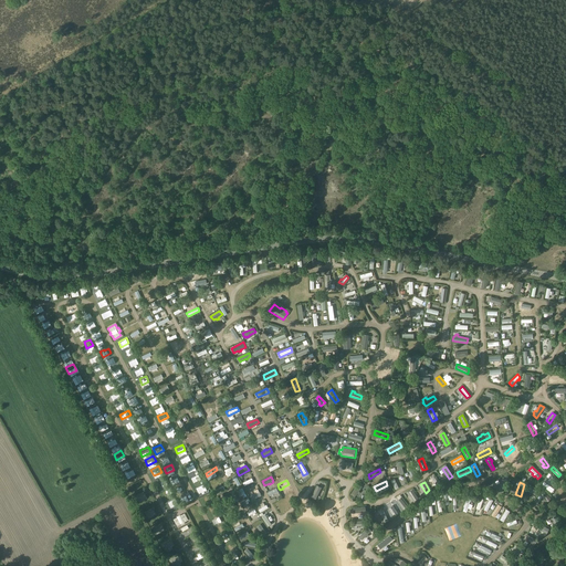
[(544,482),(542,486),(552,493),(555,490),(544,482)]
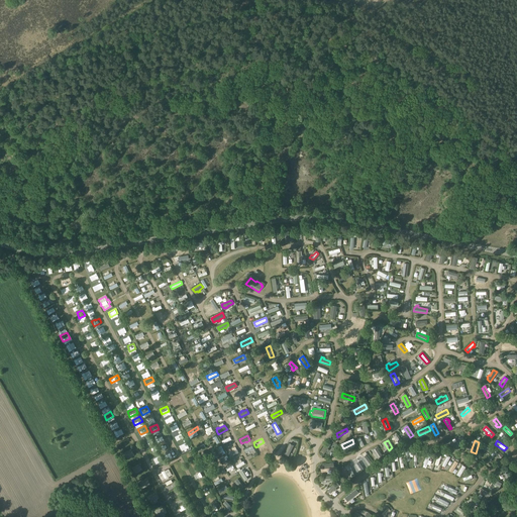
[(331,444),(327,441),(320,450),(324,453),(331,444)]
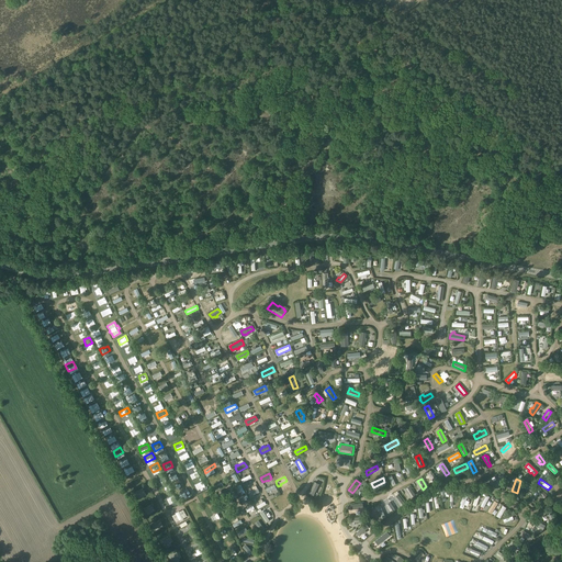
[(319,484),(315,482),(310,493),(314,495),(319,484)]
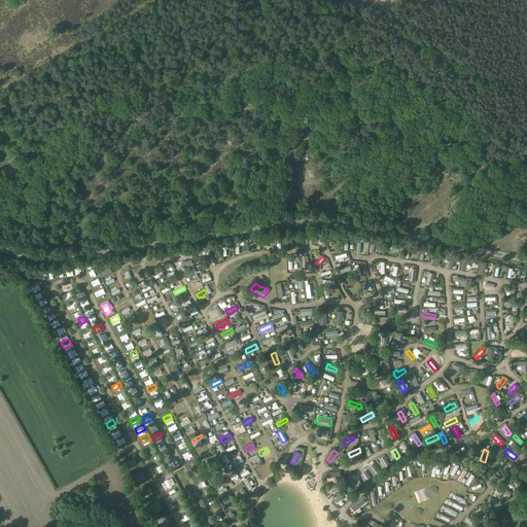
[(384,456),(380,458),(385,466),(389,463),(384,456)]
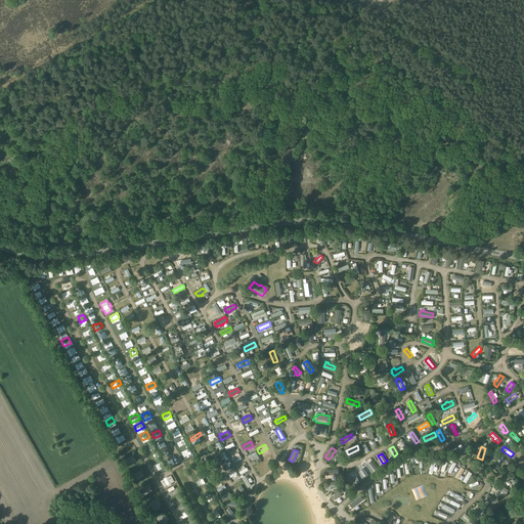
[(504,455),(500,459),(507,465),(510,462),(504,455)]
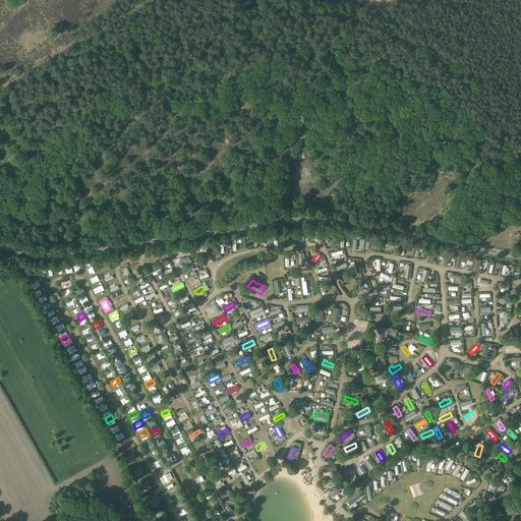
[(369,458),(365,460),(370,468),(374,466),(369,458)]
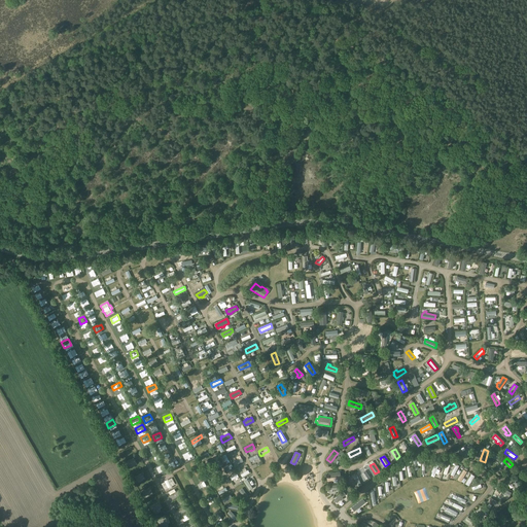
[(456,464),(451,475),(454,476),(459,465),(456,464)]
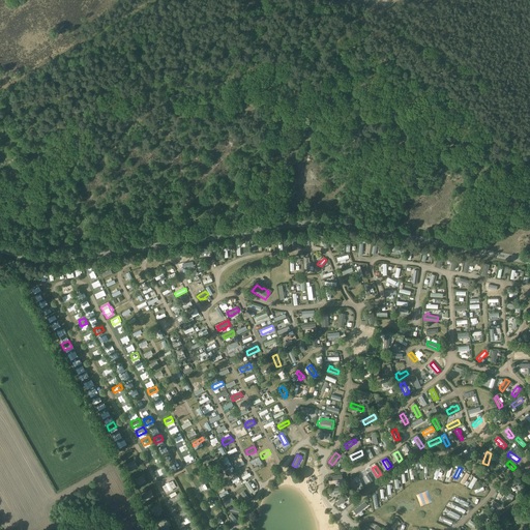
[(461,482),(463,484),(470,474),(467,472),(461,482)]
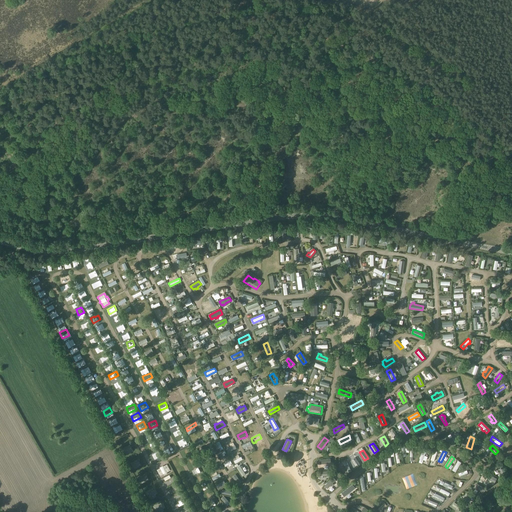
[(357,469),(361,467),(355,457),(351,459),(357,469)]
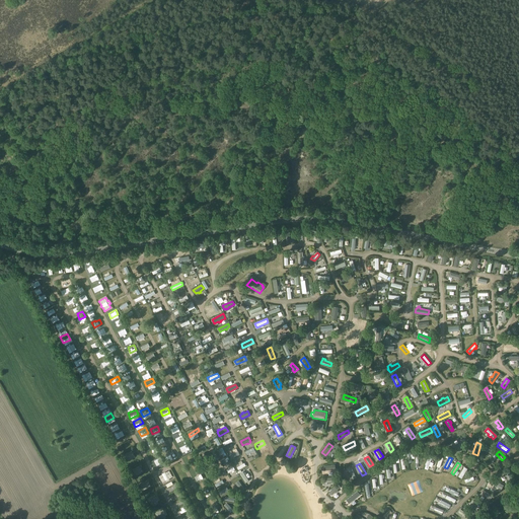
[(465,472),(466,473),(467,470),(466,470),(467,468),(464,466),(458,476),(462,478),(465,472)]
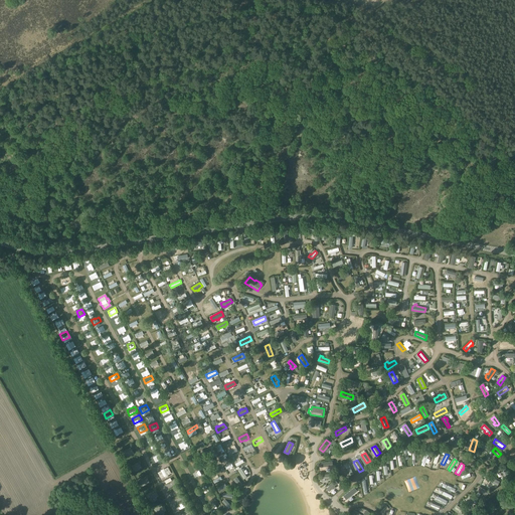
[(168,467),(158,472),(161,478),(171,473),(168,467)]
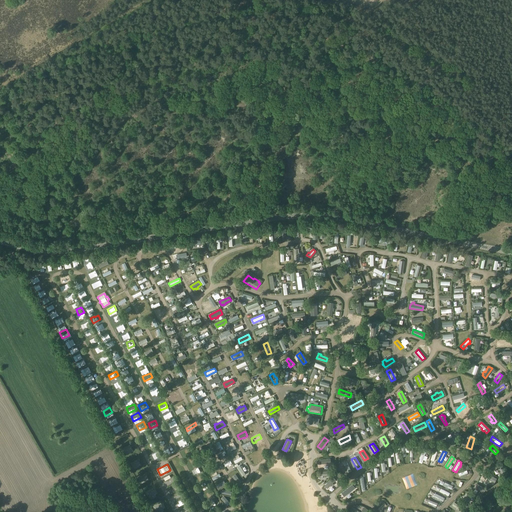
[(237,467),(242,476),(246,474),(240,465),(237,467)]
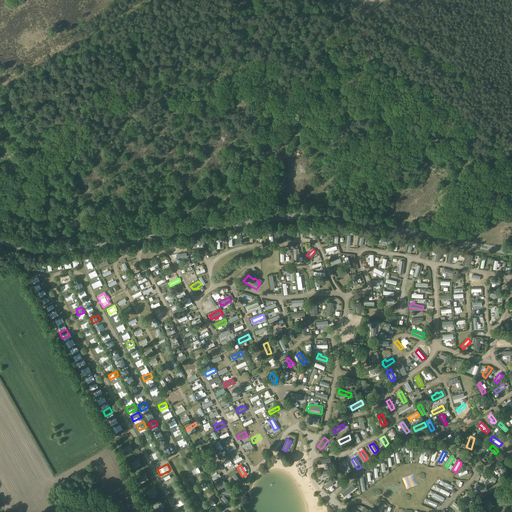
[(486,472),(483,477),(487,479),(495,482),(497,478),(486,472)]
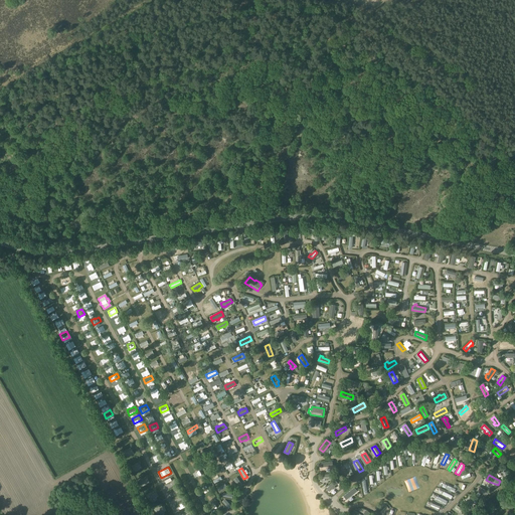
[(236,477),(233,479),(239,487),(242,485),(236,477)]
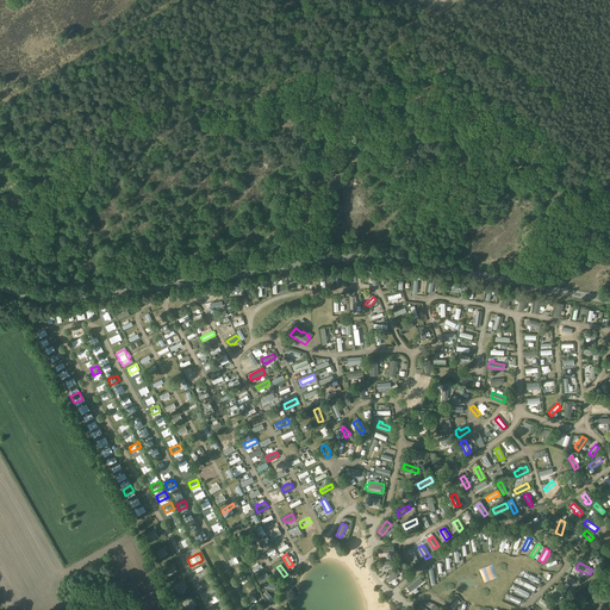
[(396,579),(397,577),(396,576),(399,572),(396,568),(387,578),(391,582),(394,578),(396,579)]
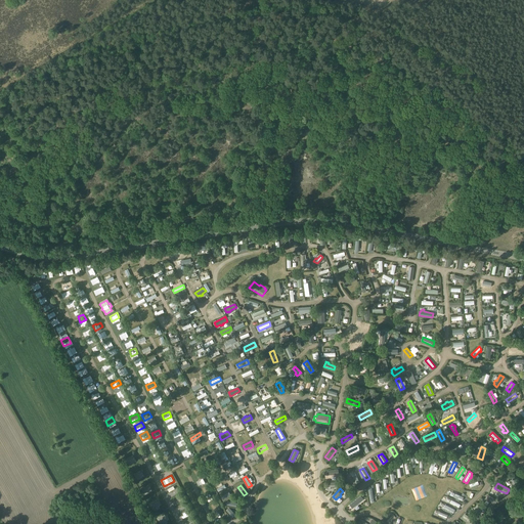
[(221,497),(223,500),(231,495),(229,492),(221,497)]
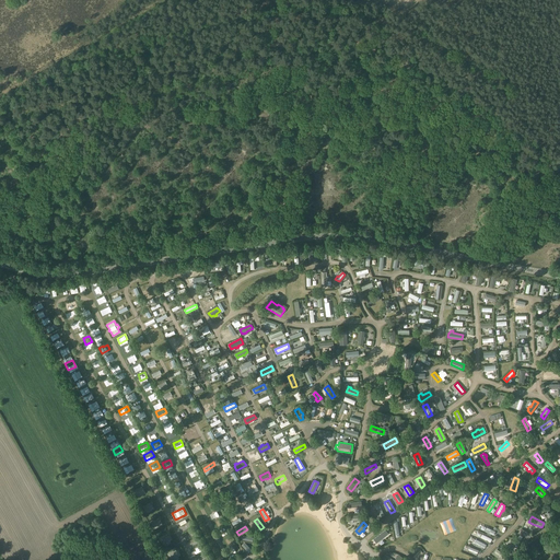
[(520,533),(526,536),(525,537),(528,538),(529,537),(529,538),(532,534),(522,528),(520,533)]
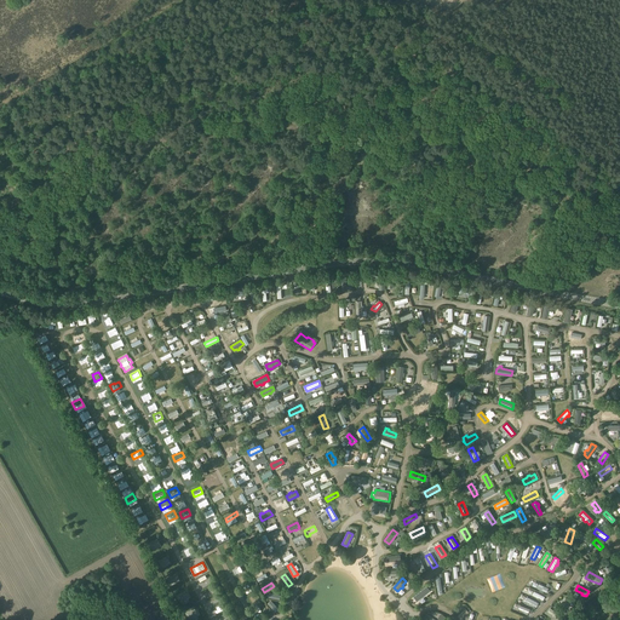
[(417,601),(430,590),(429,587),(426,586),(413,596),(417,601)]
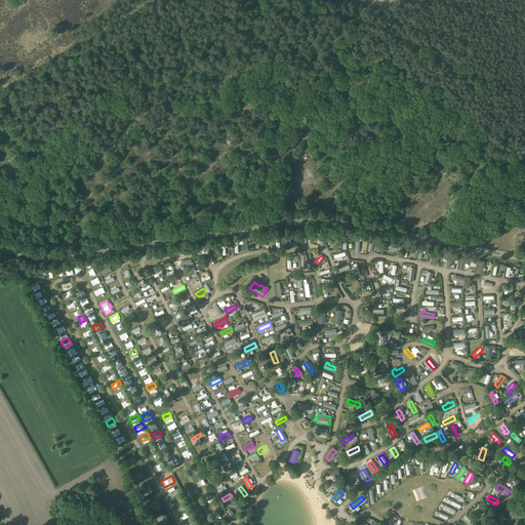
[(446,506),(444,509),(454,514),(456,511),(446,506)]
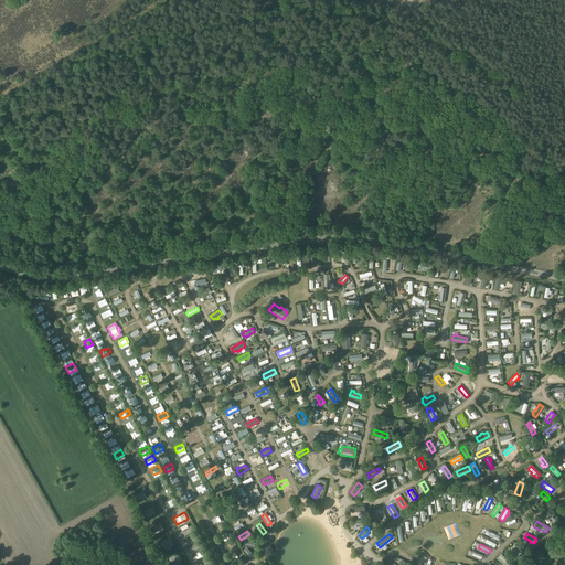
[(244,550),(251,557),(254,554),(247,547),(244,550)]
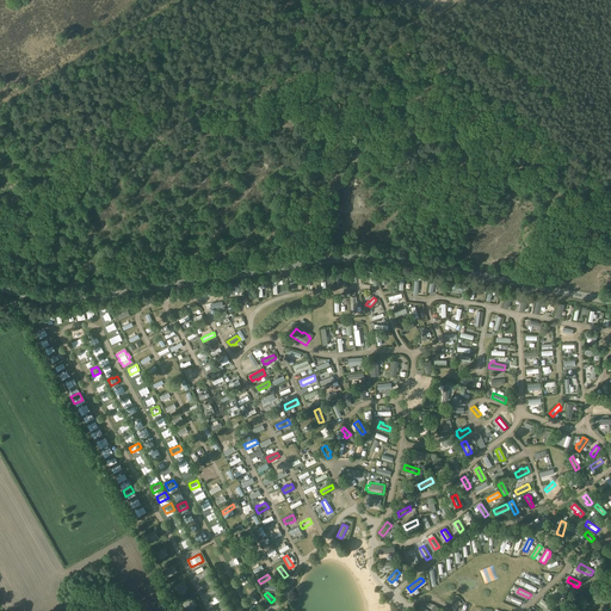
[(457,596),(448,604),(450,606),(460,598),(457,596)]
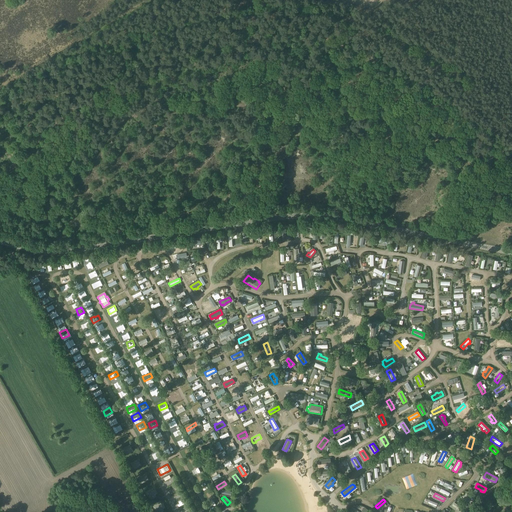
[(153,504),(155,509),(165,504),(163,500),(157,503),(156,502),(153,504)]
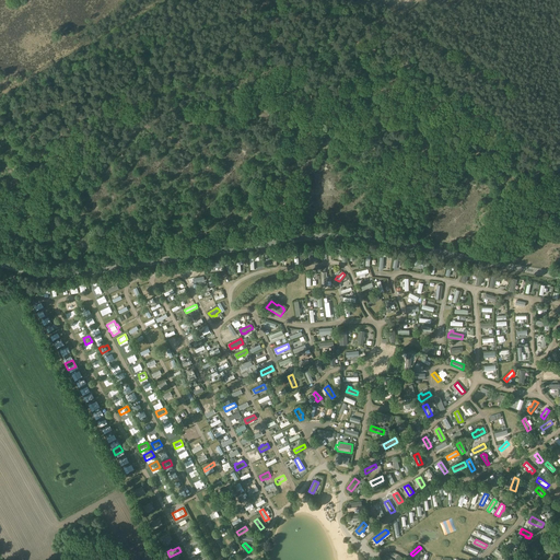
[(506,556),(498,549),(494,552),(504,559),(506,556)]
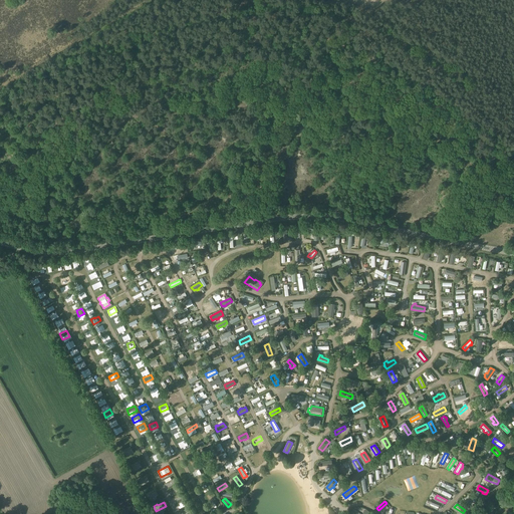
[(386,505),(379,511),(381,513),(388,507),(386,505)]
